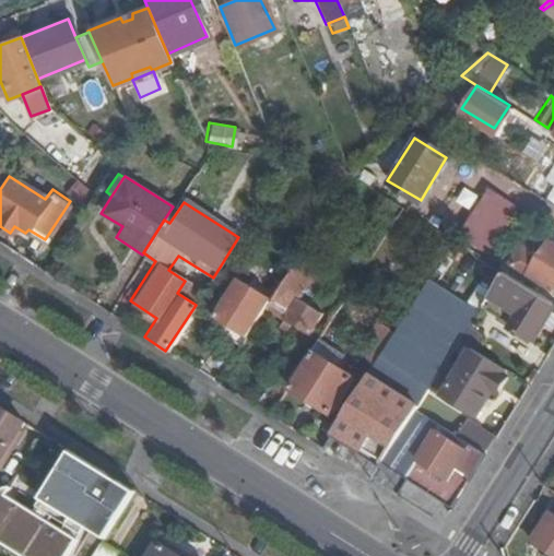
[(519,247),(510,260),(553,287),(553,285),(553,241),(547,238),(535,257),(519,247)]
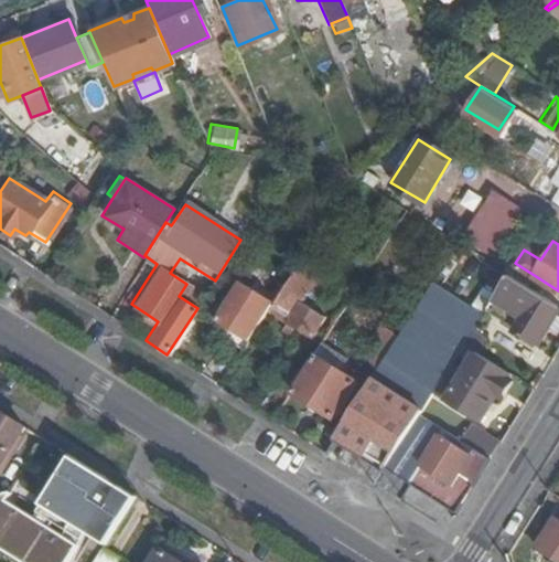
[(299,298),(314,274),(298,264),(271,305),(287,315),(283,321),(307,335),(321,313),(299,298)]
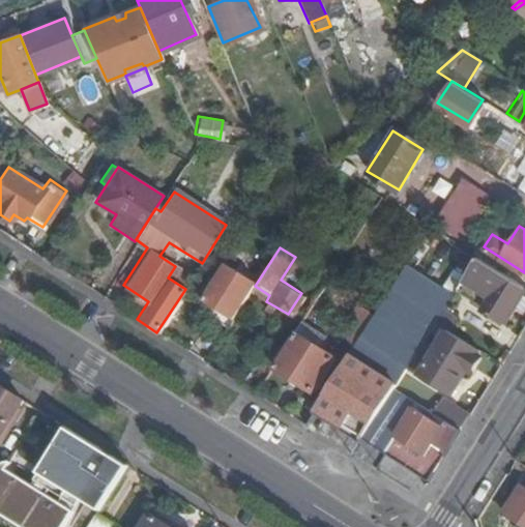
[(473,256),(458,282),(485,300),(480,309),(500,320),(509,303),(518,291),(521,286),(473,256)]
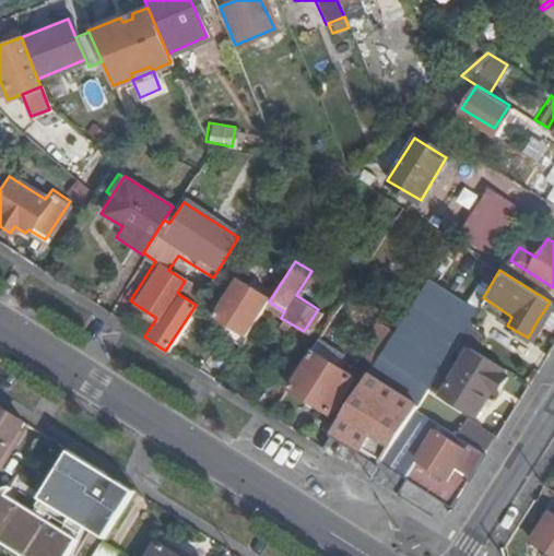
[(245,334),(268,298),(236,278),(225,294),(219,304),(212,314),(245,334)]
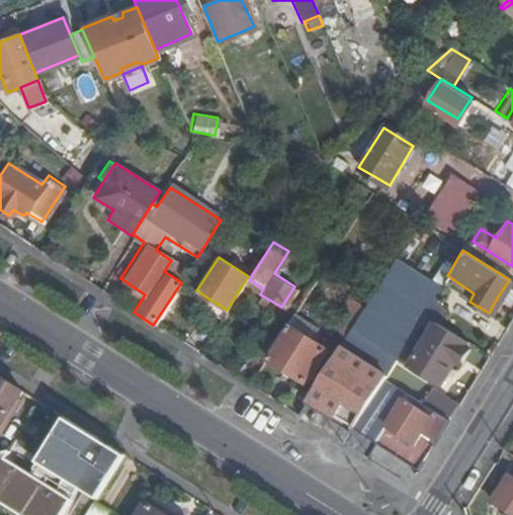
[(202,281),(208,272),(203,268),(197,277),(202,281)]
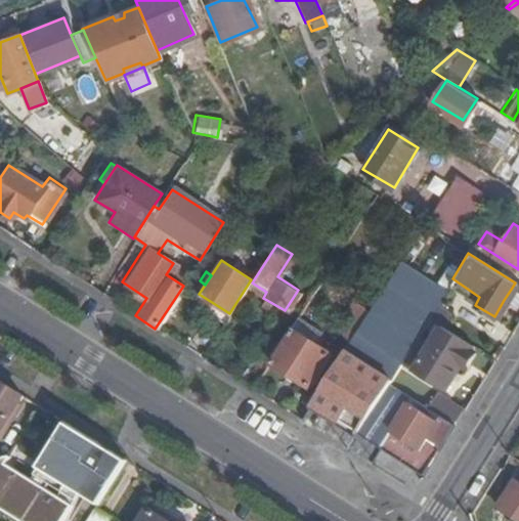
[(366,311),(347,343),(309,401),(357,431),(388,381),(401,360),(429,316),(436,305),(389,275),(366,311)]
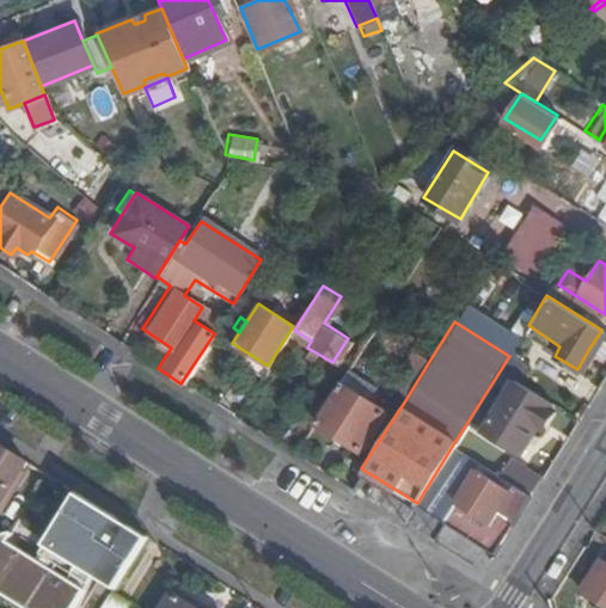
[(605,355),(605,341),(598,336),(588,350),(604,360),(605,355)]
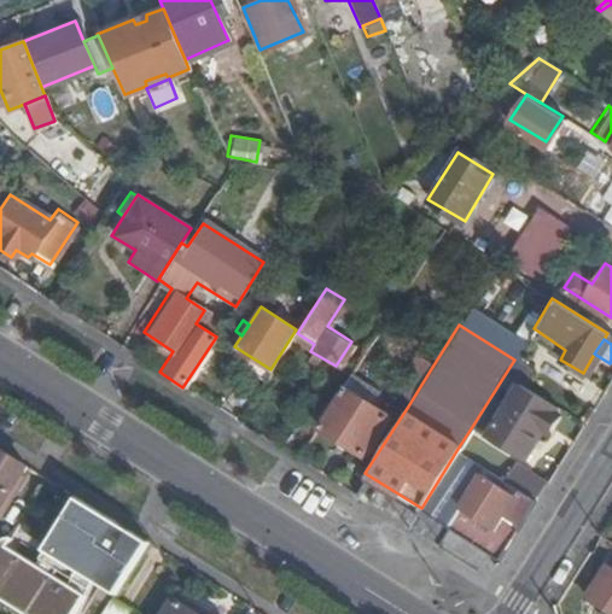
[(392,393),(409,404),(432,367),(415,356),(392,393)]
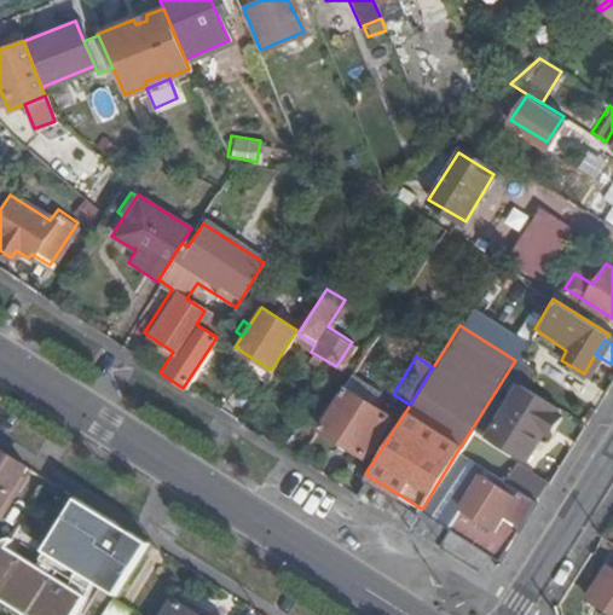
[(507,373),(525,384),(533,371),(515,359),(515,360),(507,373)]
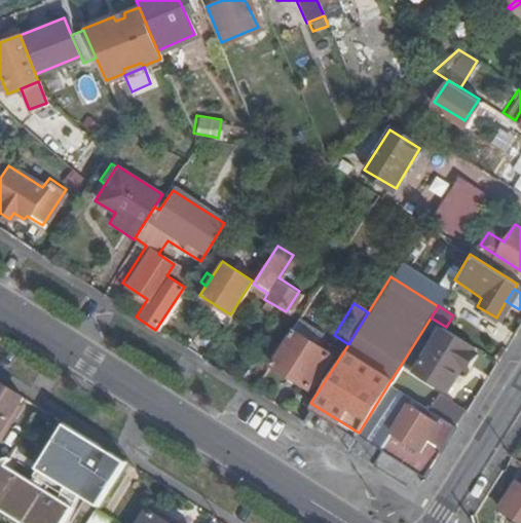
[(445,387),(473,344),(446,327),(431,318),(403,362),(445,387)]
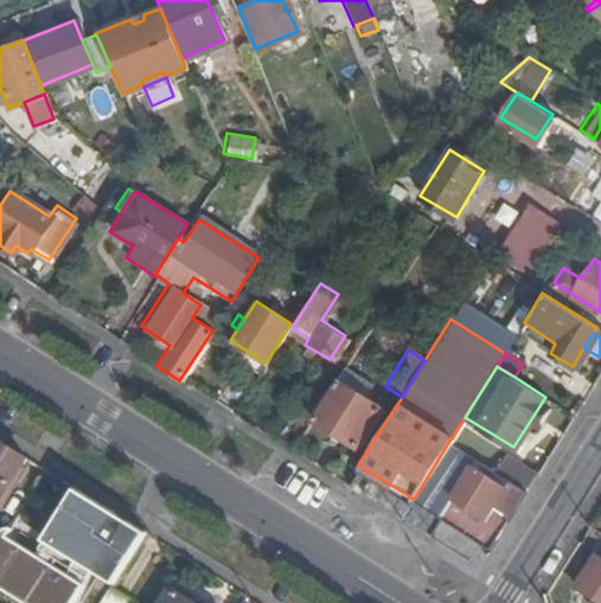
[(312,414),(308,418),(353,446),(378,408),(333,379),(312,414)]
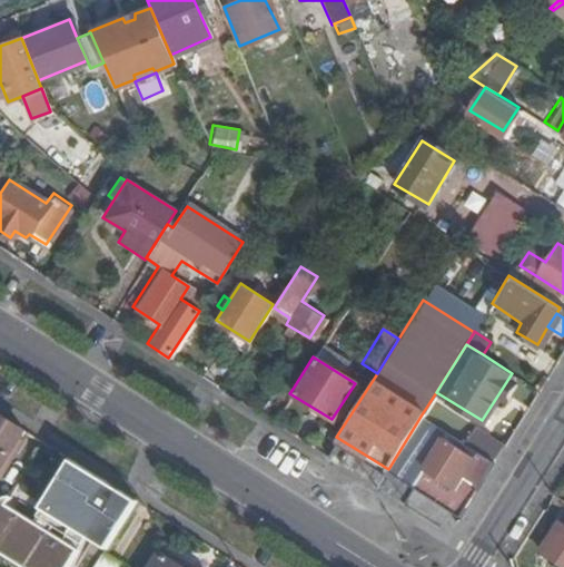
[(0,459),(21,428),(0,414),(0,459)]
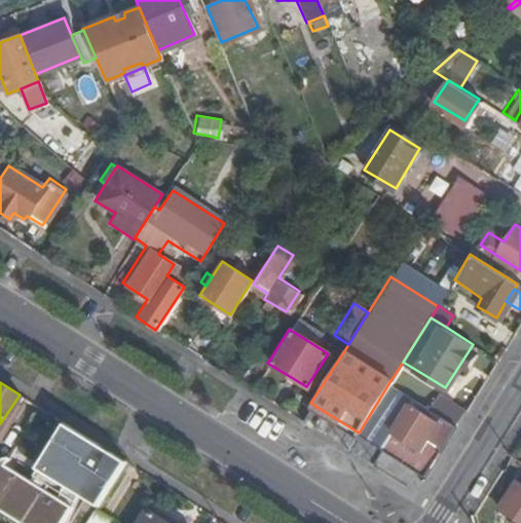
[(411,396),(389,382),(359,433),(380,445),(411,396)]
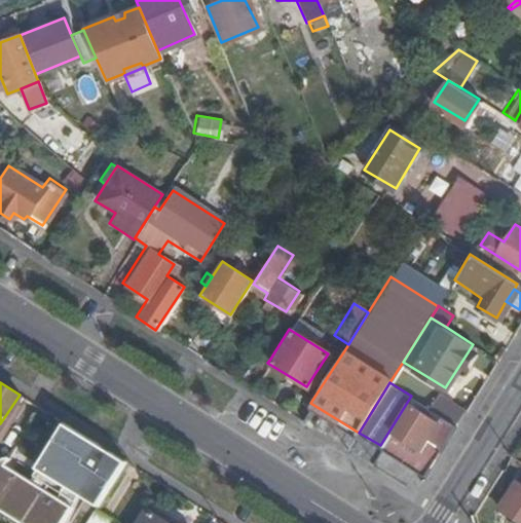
[(454,422),(462,409),(436,393),(428,406),(454,422)]
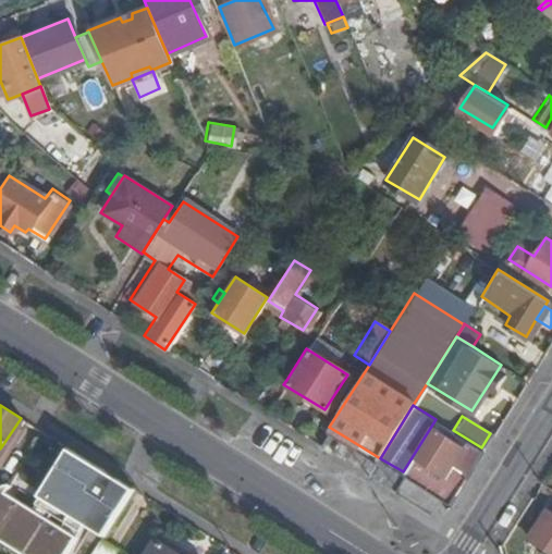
[(403,471),(449,501),(481,447),(453,430),(436,419),(403,471)]
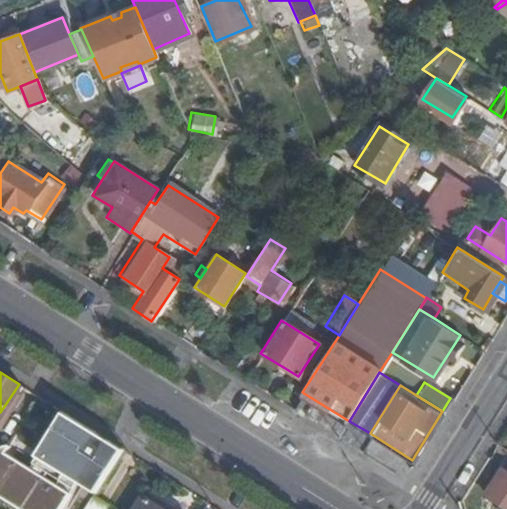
[(120,448),(61,411),(34,454),(93,491),(120,448)]
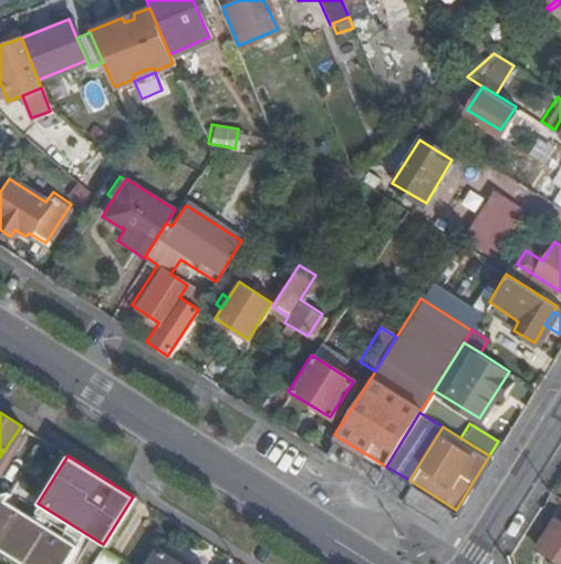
[(10,494),(7,492),(0,493),(0,547),(26,563),(62,563),(74,545),(4,502),(10,494)]
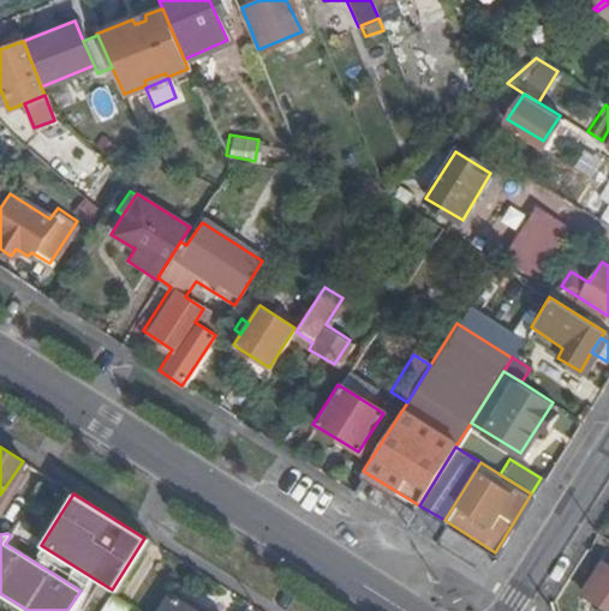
[(608,610),(608,567),(599,563),(580,594),(608,610)]
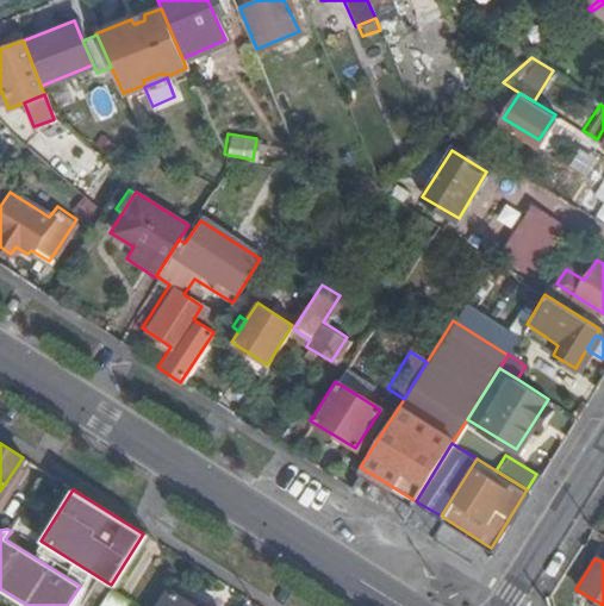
[(195,605),(167,589),(156,605),(195,605)]
